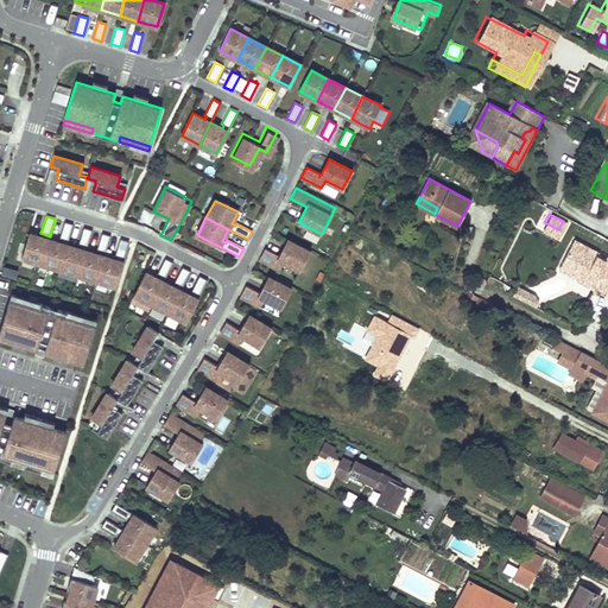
[(68,242),(74,225),(64,222),(58,239),(68,242)]
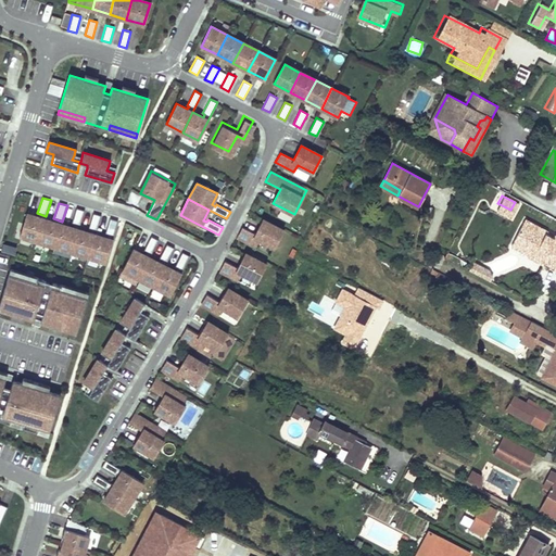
[(494,209),(503,213),(506,207),(497,203),(494,209)]
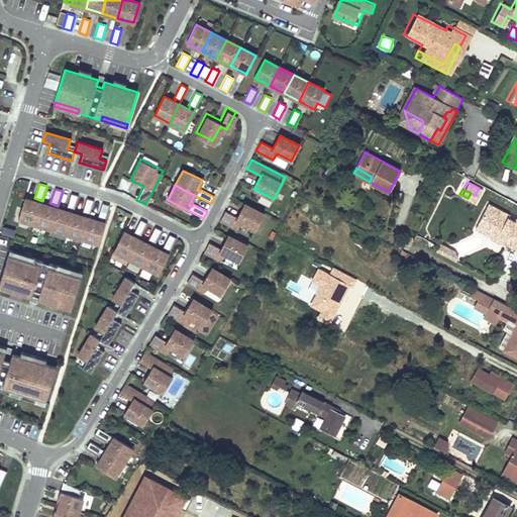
[(75,210),(79,196),(71,193),(67,208),(75,210)]
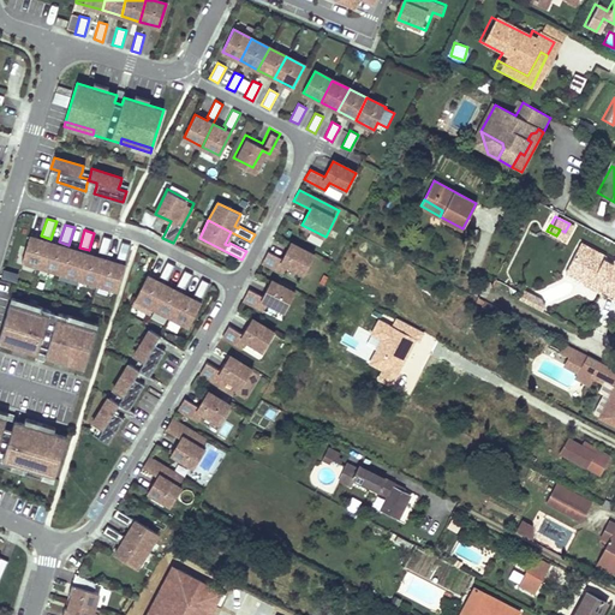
[(49,240),(31,234),(23,263),(42,268),(49,240)]
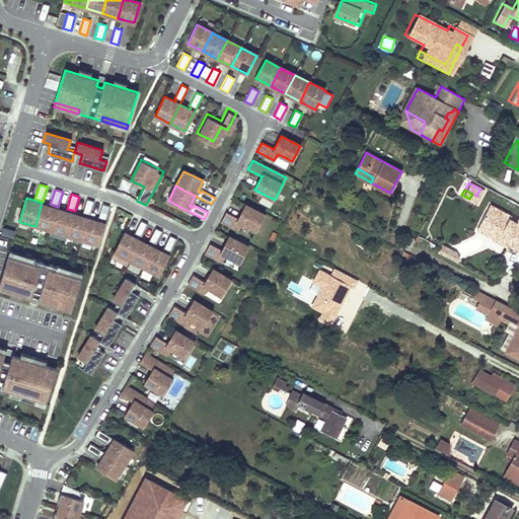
[(90,217),(95,202),(87,200),(83,214),(90,217)]
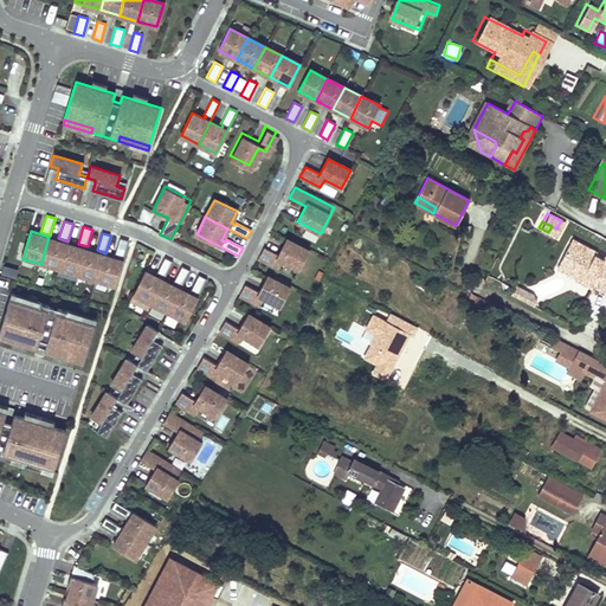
[(66,243),(49,237),(42,264),(58,269),(66,243)]
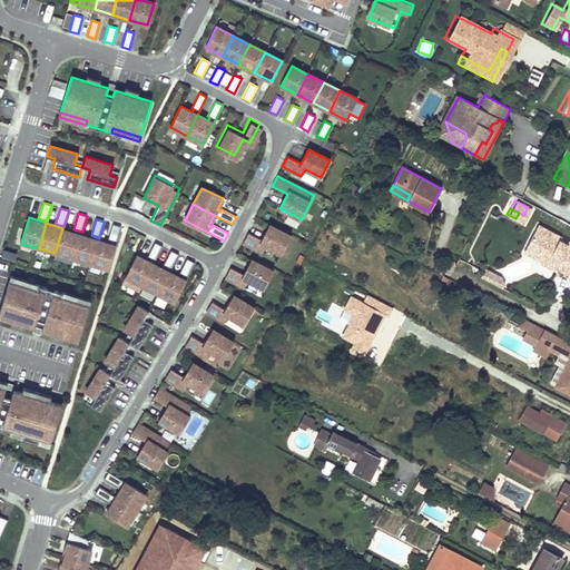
[(117,243),(121,226),(112,224),(108,239),(117,243)]
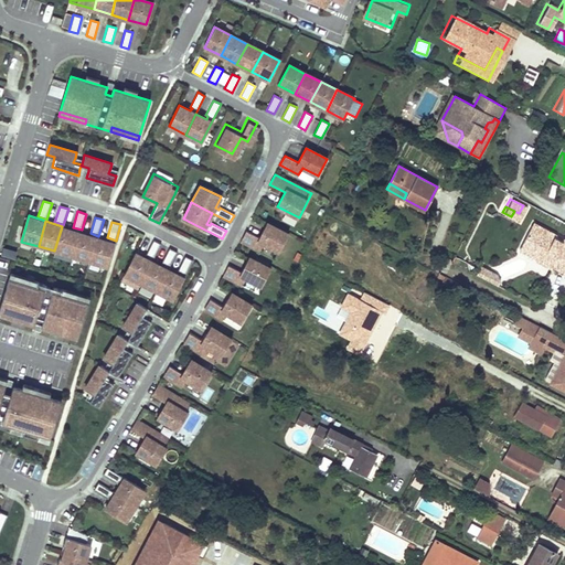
[(279,252),(288,234),(267,223),(259,237),(246,231),(241,241),(259,251),(263,243),(279,252)]
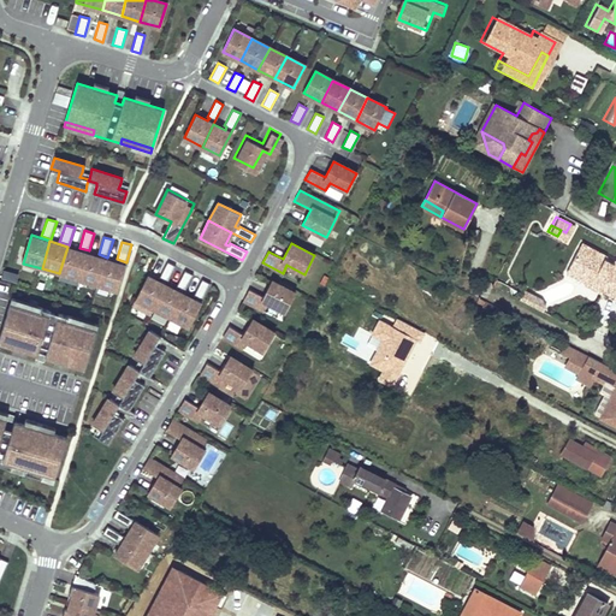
[(581,243),(569,266),(592,278),(590,283),(590,285),(599,291),(606,278),(615,283),(615,279),(615,260),(614,262),(606,259),(608,256),(581,243)]
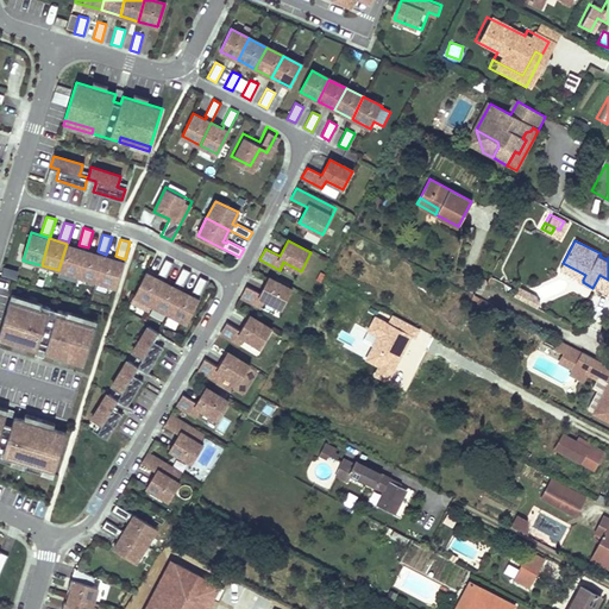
[(87,250),(67,244),(58,270),(79,277),(87,250)]
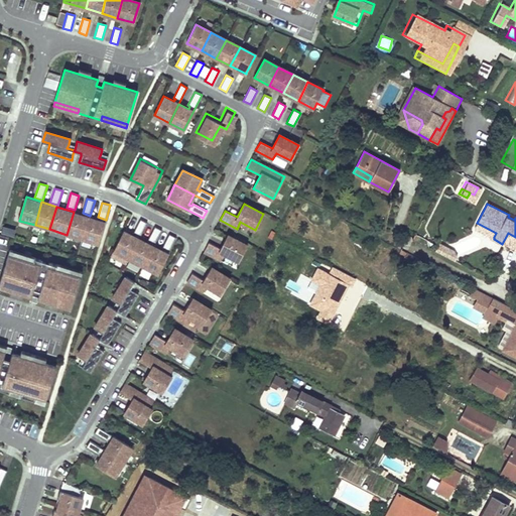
[(89,217),(74,212),(67,235),(82,240),(89,217)]
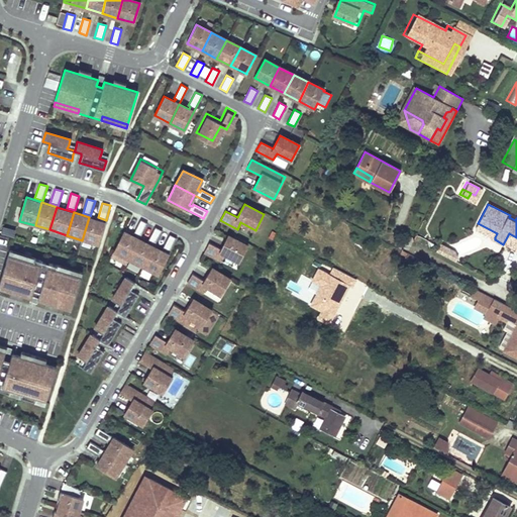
[(105,222),(89,217),(82,240),(98,245),(105,222)]
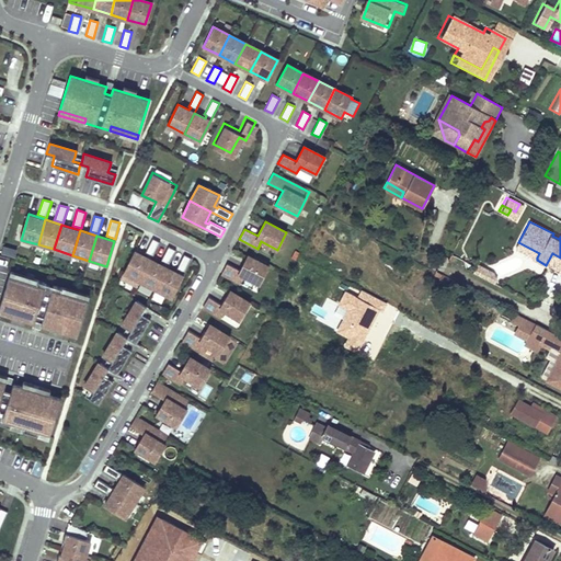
[(160,242),(152,238),(145,253),(147,254),(145,258),(135,252),(124,272),(139,281),(150,260),(160,242)]
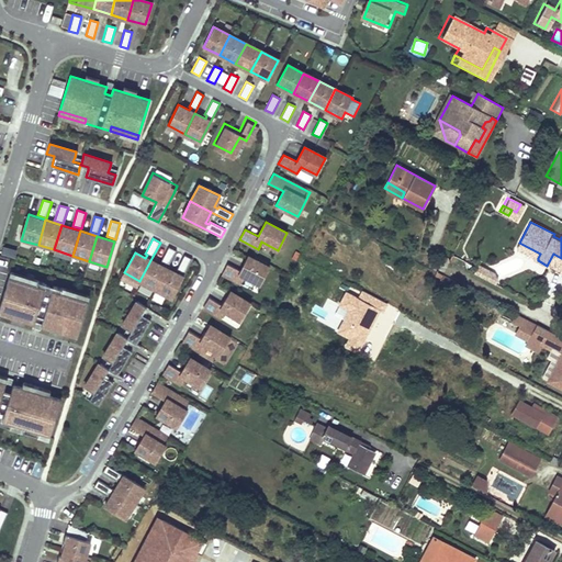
[(519,243),(517,247),(538,258),(540,254),(519,243)]
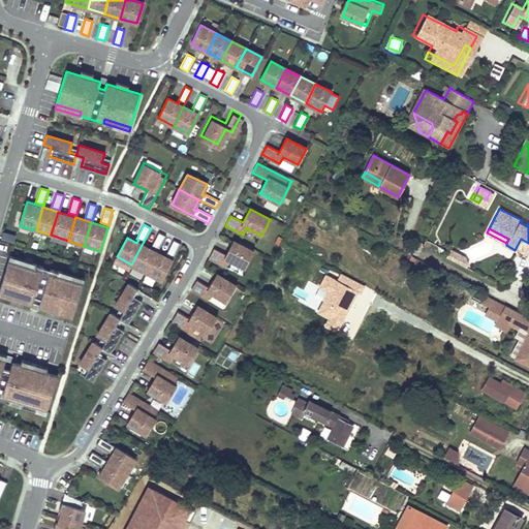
[(1,238),(13,241),(16,234),(3,230),(1,238)]
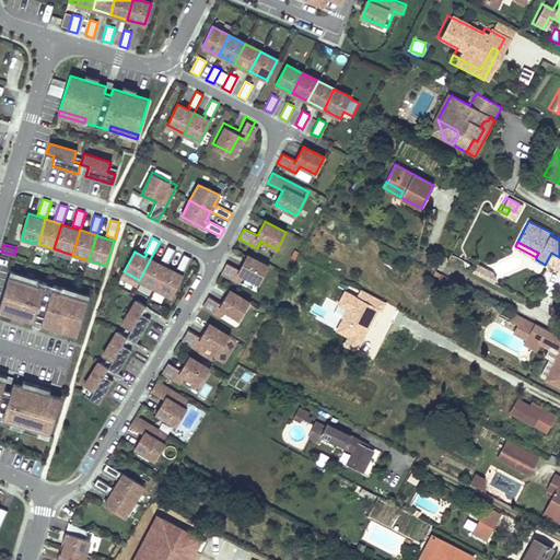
[(175,249),(167,246),(160,260),(162,261),(161,265),(150,259),(139,280),(155,288),(166,267),(175,249)]
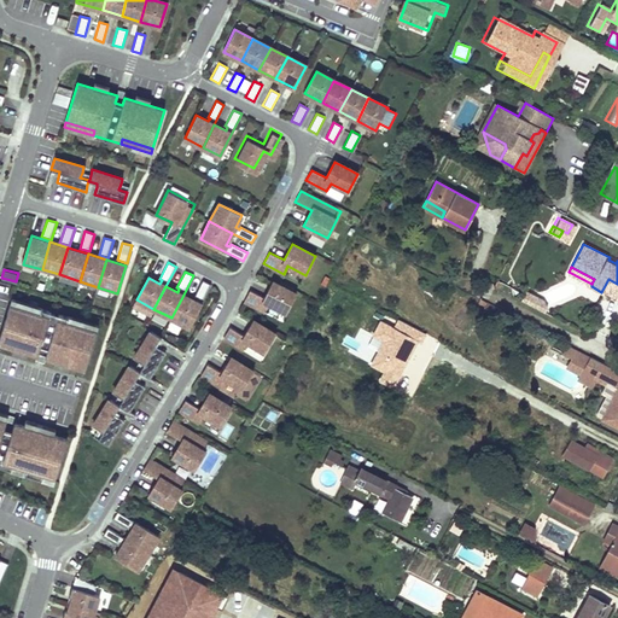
[(210,285),(203,280),(194,297),(197,298),(194,301),(184,295),(172,318),(188,327),(210,285)]
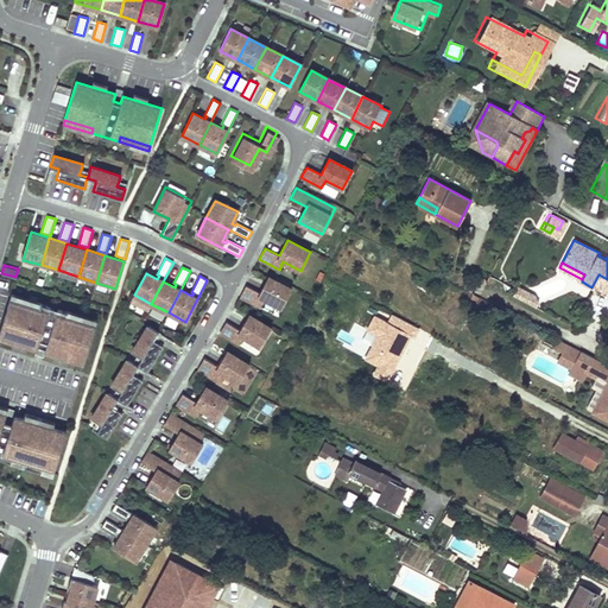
[(282,308),(291,290),(267,278),(260,293),(246,286),(240,296),(260,306),(264,299),(282,308)]
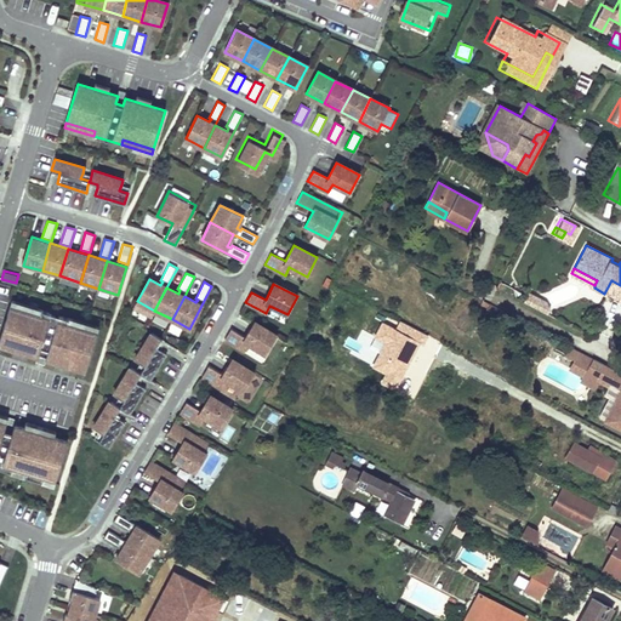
[(40,309),(10,301),(9,306),(39,314),(40,309)]
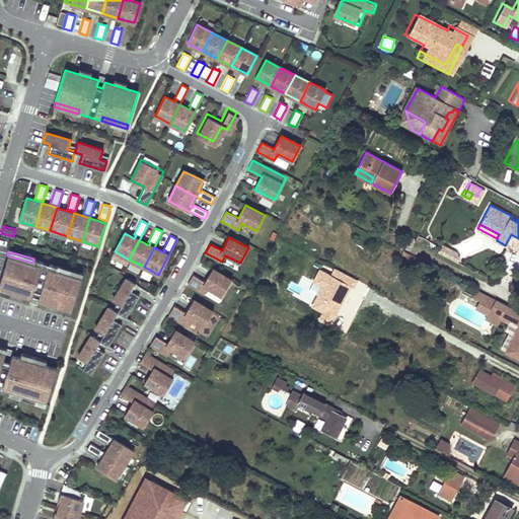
[(429,264),(411,253),(410,256),(415,260),(413,263),(426,270),(429,264)]
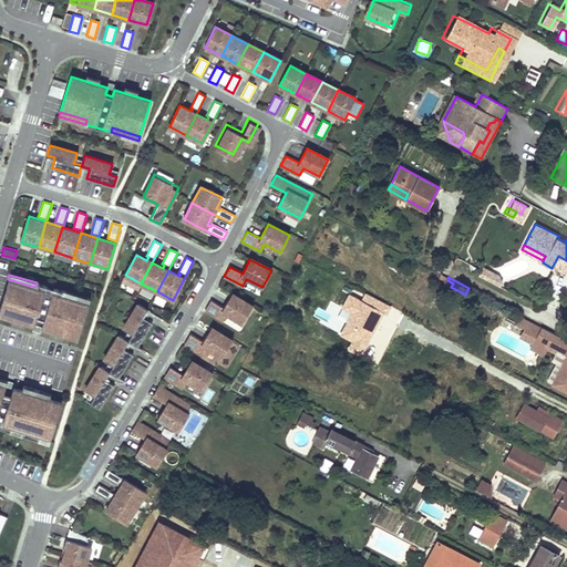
[(76,339),(88,303),(61,295),(62,290),(37,282),(35,287),(8,279),(0,305),(0,315),(34,326),(35,319),(42,321),(41,328),(76,339)]
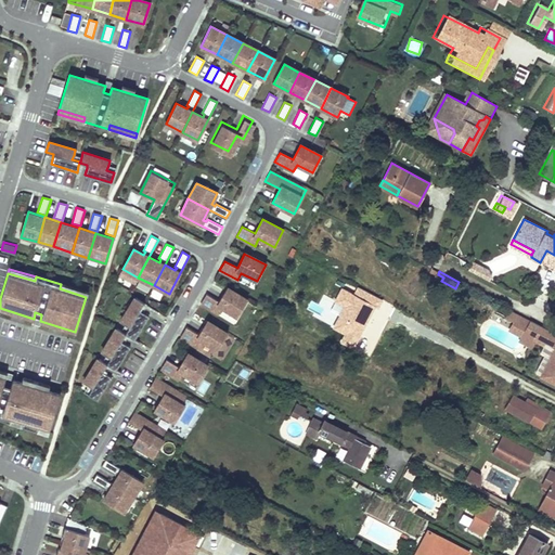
[(87,293),(61,284),(60,288),(86,297),(87,293)]
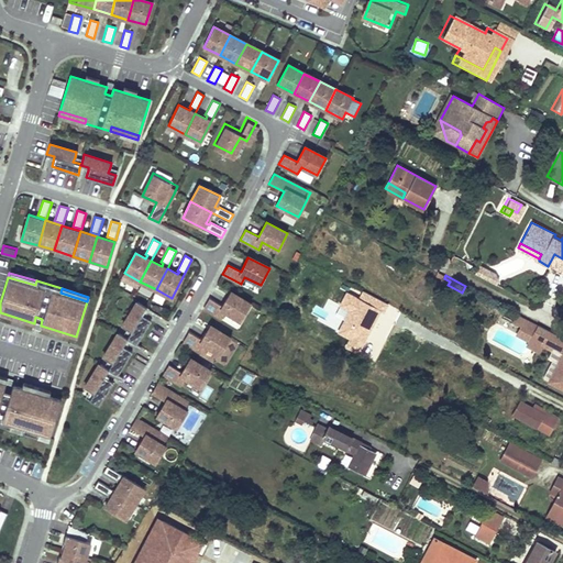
[(242,320),(251,302),(230,291),(222,306),(209,298),(203,308),(222,318),(225,311),(242,320)]
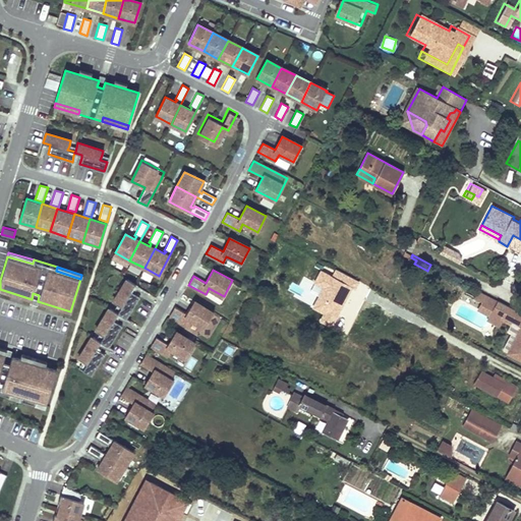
[(135,284),(127,279),(113,301),(118,305),(121,306),(117,313),(120,315),(125,319),(139,296),(134,293),(131,291),(135,284)]
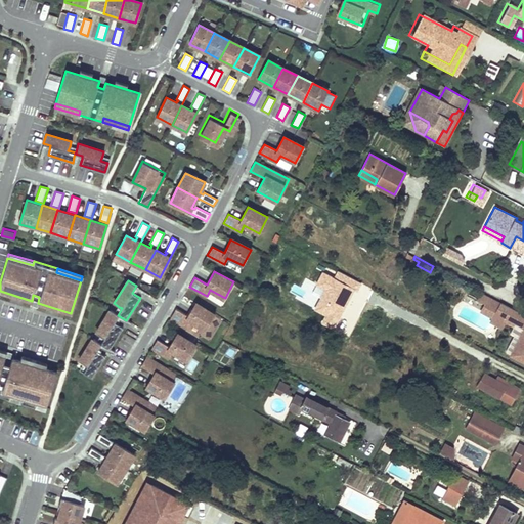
[(488,295),(479,291),(475,300),(483,304),(488,295)]
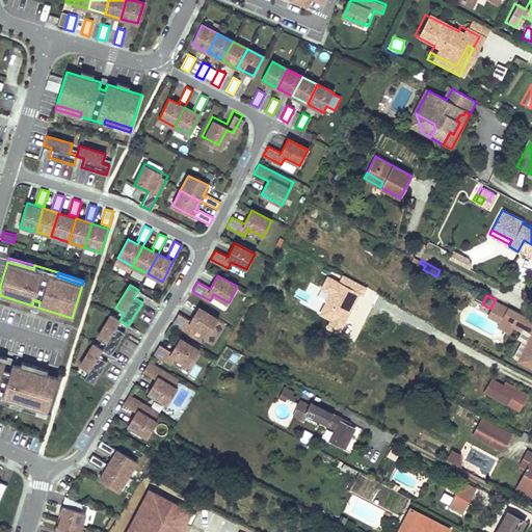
[(490,309),(486,316),(499,322),(501,319),(507,306),(496,299),(490,309)]
